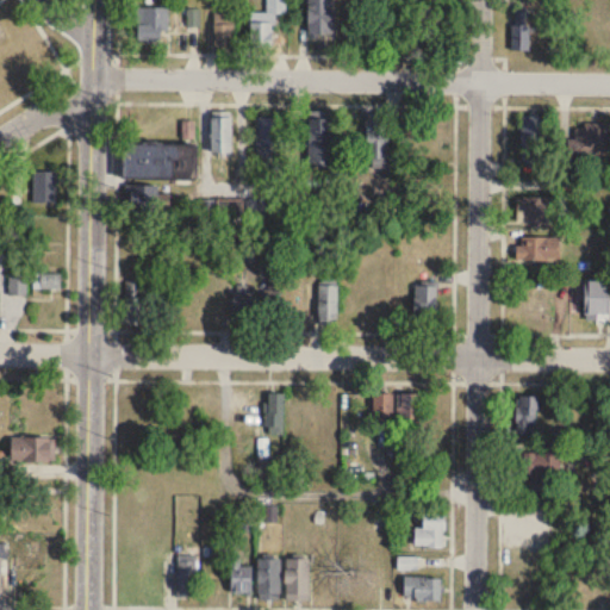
[(267,0),(267,14),(286,14),(285,0),(267,0)]
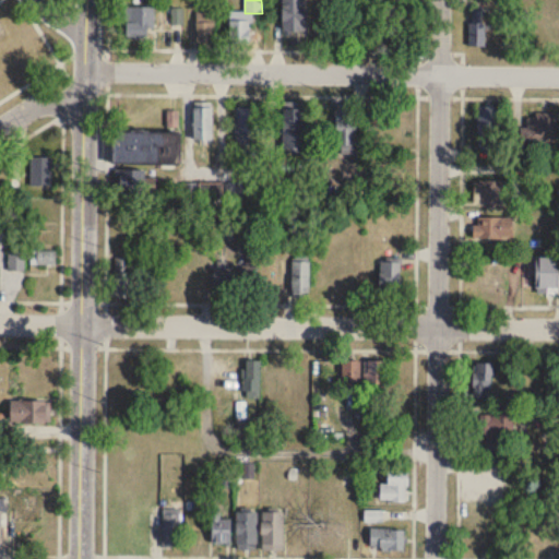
[(305,0),(282,0),(282,33),(305,33),(305,0)]
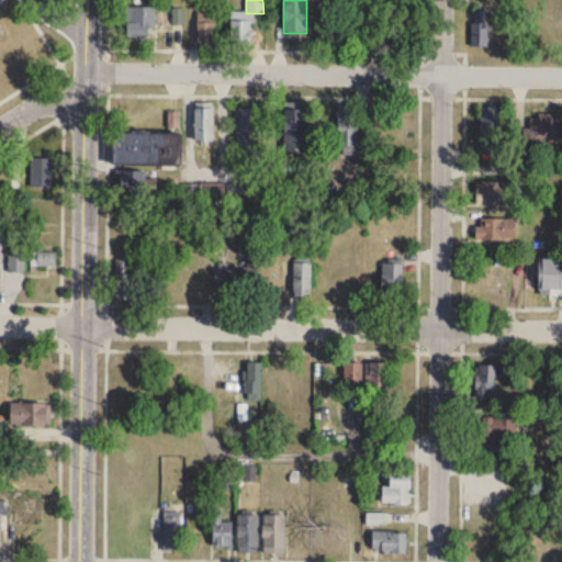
[(486,45),(486,4),(472,4),(472,45),(486,45)]
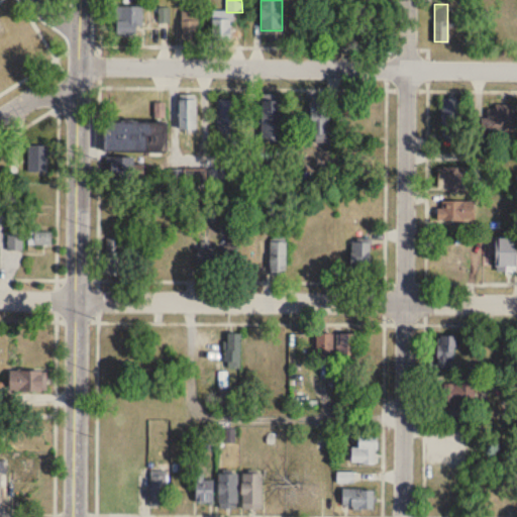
[(115,34),(141,34),(141,5),(115,5),(115,34)]
